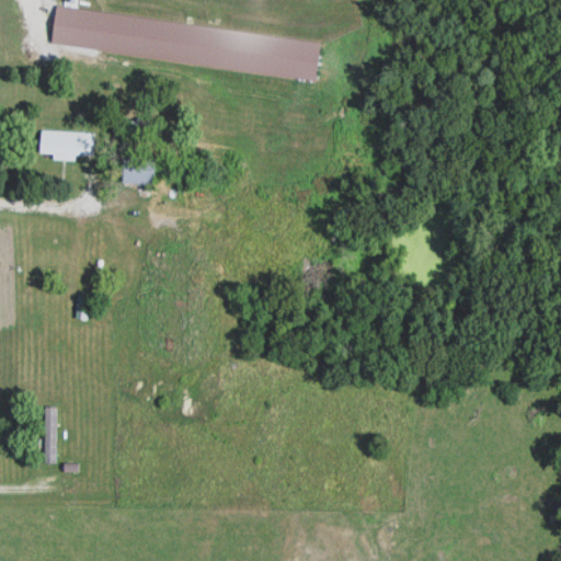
[(56,7),(50,46),(320,80),(325,41),(56,7)]
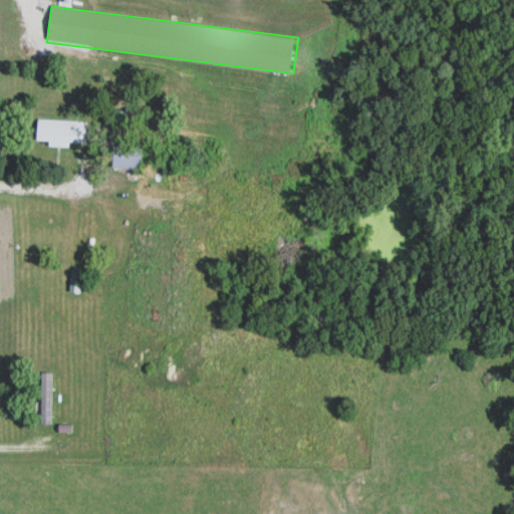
[(84,145),(84,119),(38,119),(38,144),(84,145)]
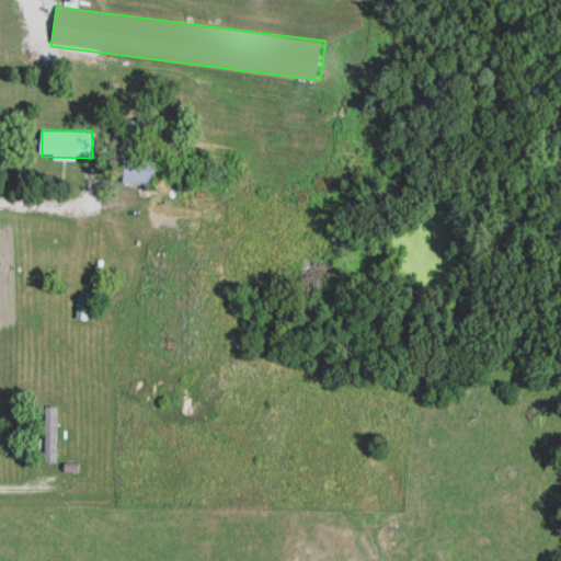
[(158,183),(158,159),(123,159),(123,183),(158,183)]
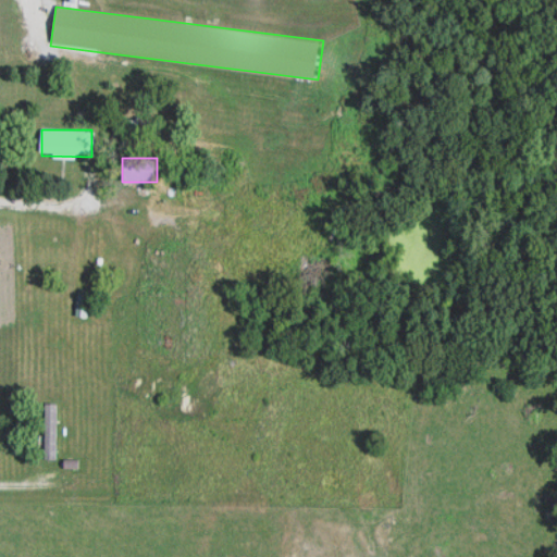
[(24,308),(25,324),(39,323),(38,307),(24,308)]
